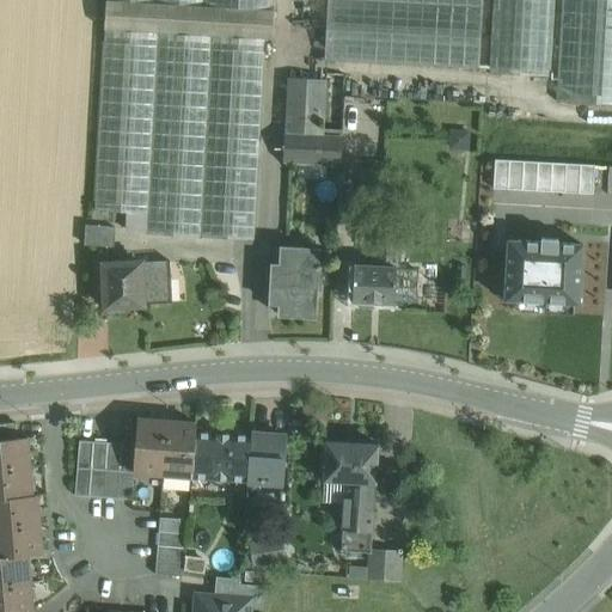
[(146,234),(255,240),(265,38),(273,40),(274,0),(105,0),(93,210),(127,212),(147,214),(146,234)]
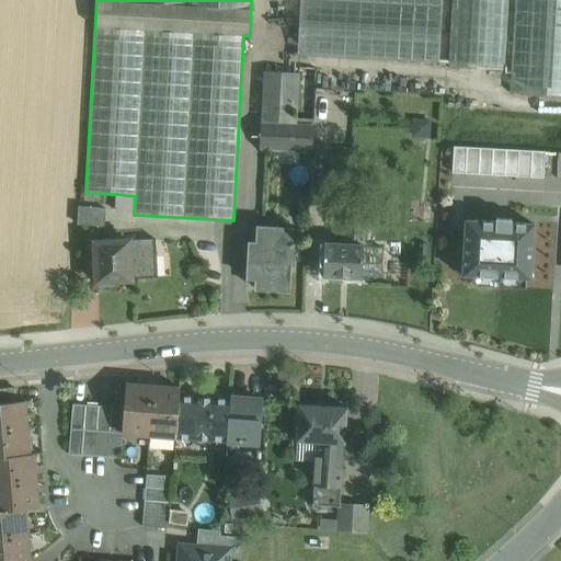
[(442,0),(300,0),(297,56),(439,64),(442,0)]
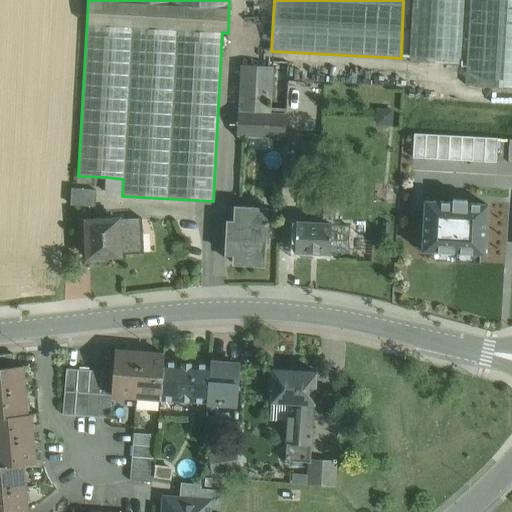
[(464,0),(412,0),(409,61),(461,64),(464,0)]
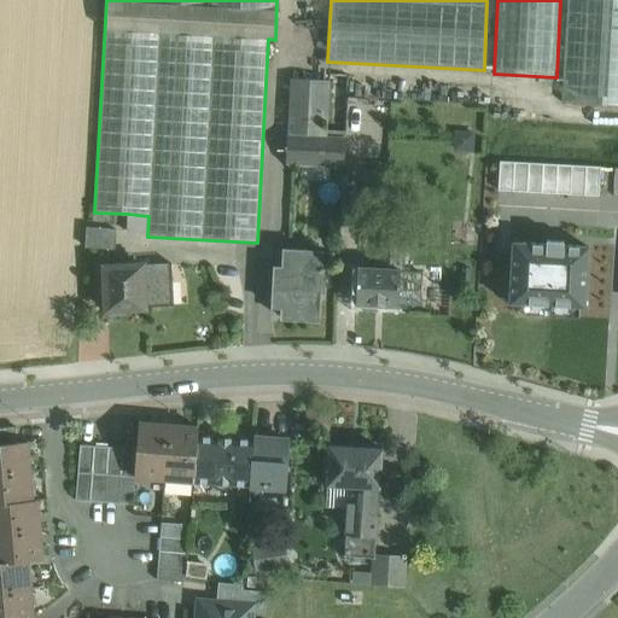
[(617,0),(566,0),(560,101),(617,105),(617,0)]
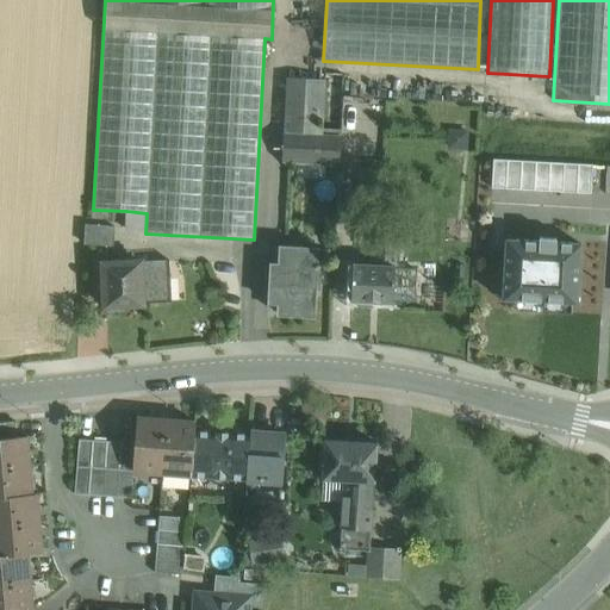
[(344,74),(325,73),(324,80),(322,136),(341,136),(344,74)]
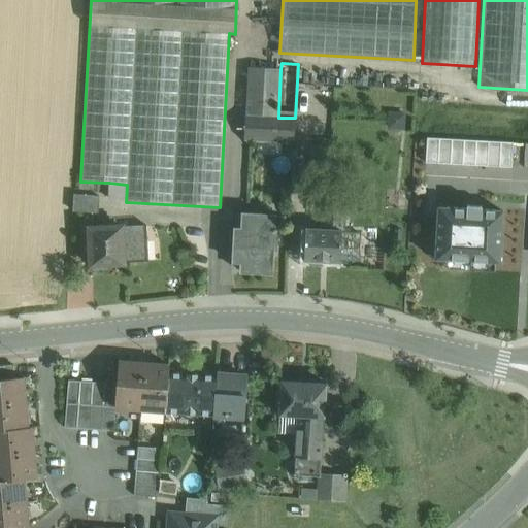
[(281,69),(248,67),(245,116),(278,118),(281,69)]
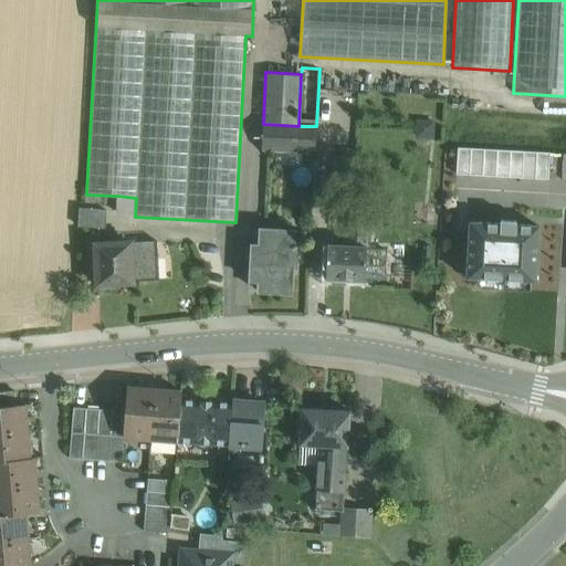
[(435,122),(417,119),(415,139),(432,140),(435,122)]
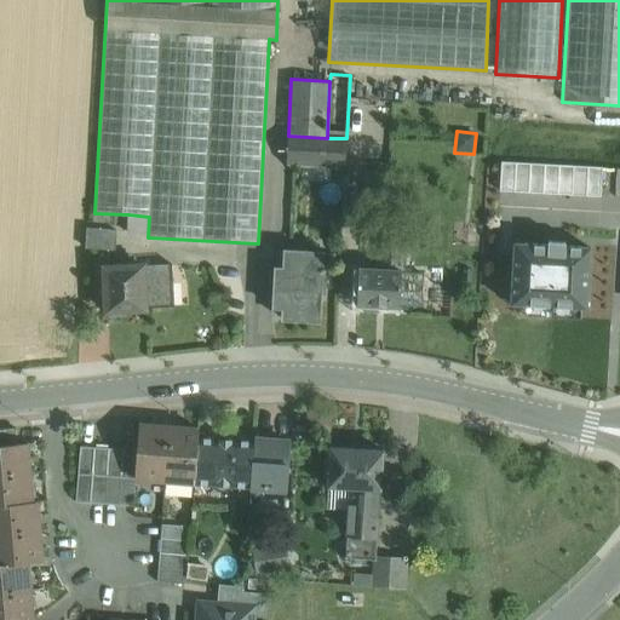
[(327,138),(288,136),(287,165),(345,168),(346,138),(327,138)]
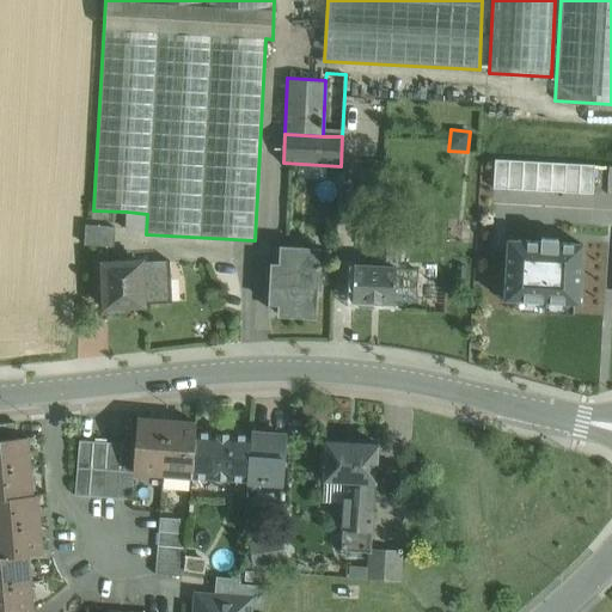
[(595,165),(494,160),(493,188),(593,194),(595,165)]
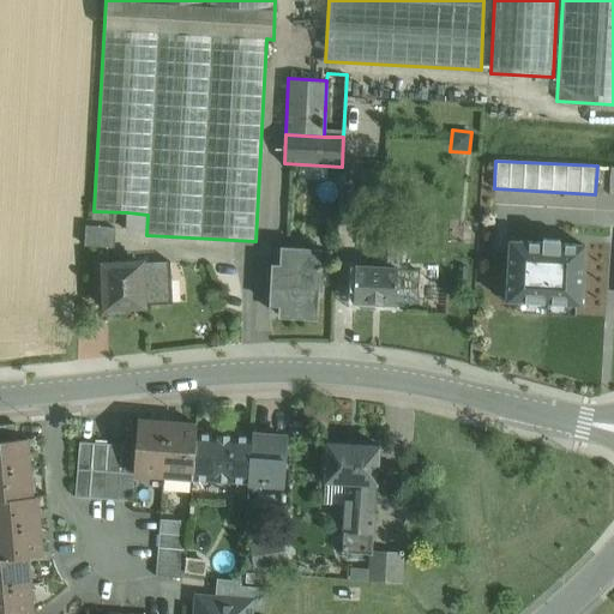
[(146,235),(148,215),(127,212),(126,233),(146,235)]
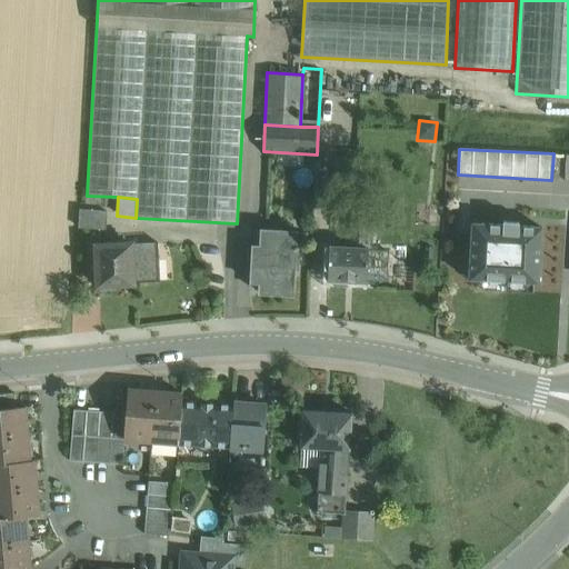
[(107,212),(80,210),(79,228),(106,229),(107,212)]
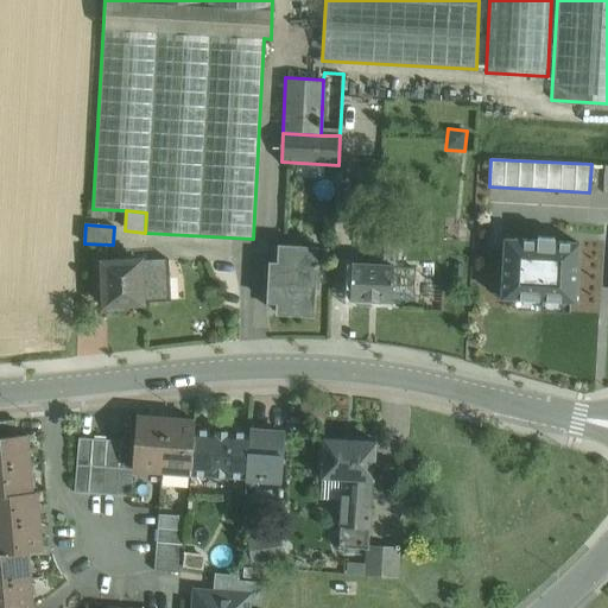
[(394,232),(373,232),(372,264),(352,263),(349,301),(392,303),(392,299),(413,301),(415,268),(393,268),(394,232)]
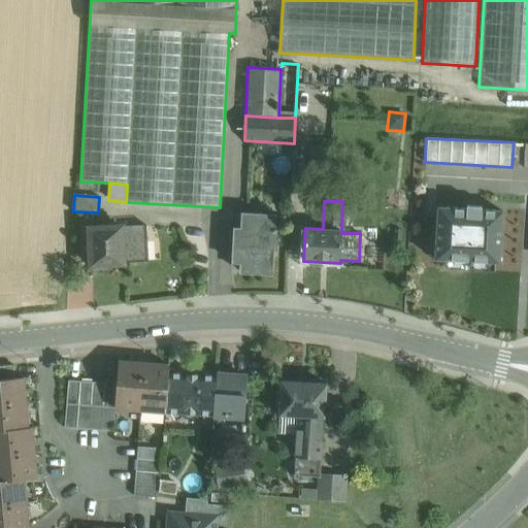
[(503,211),(437,207),(434,259),(500,263),(503,211)]
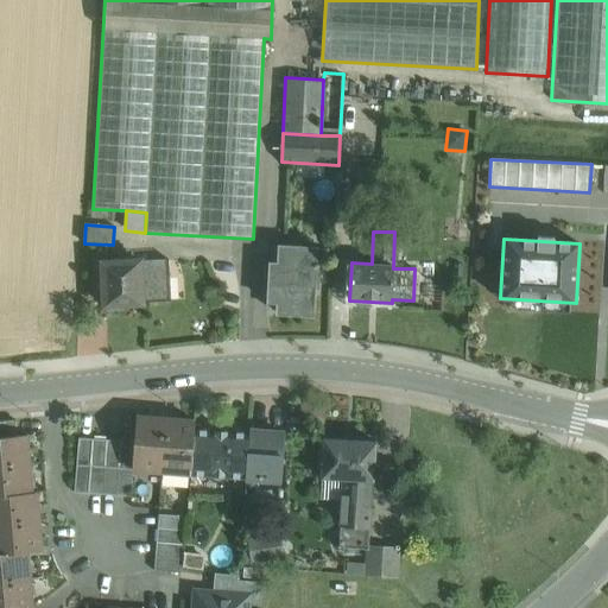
[(316,248),(272,246),(268,301),(278,302),(277,312),(312,315),(314,289),(318,289),(320,267),(318,267),(318,264),(315,264),(316,248)]
